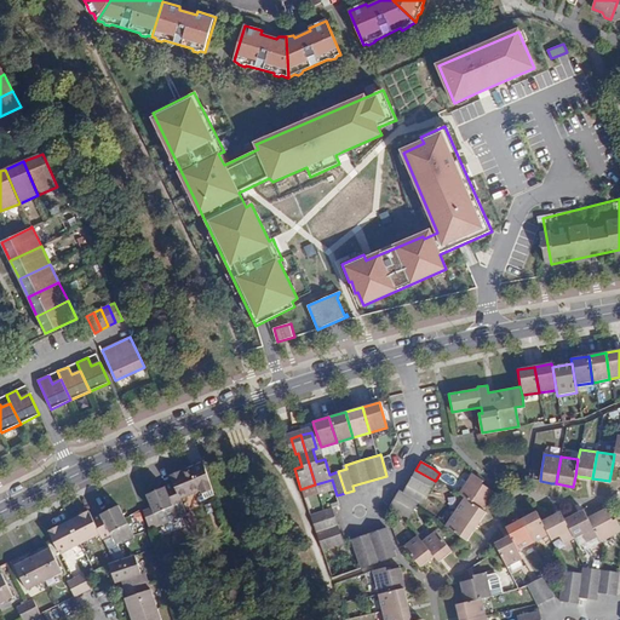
[(217,505),(202,463),(179,472),(179,471),(170,475),(172,483),(165,487),(173,509),(183,505),(179,499),(200,491),(207,509),(217,505)]
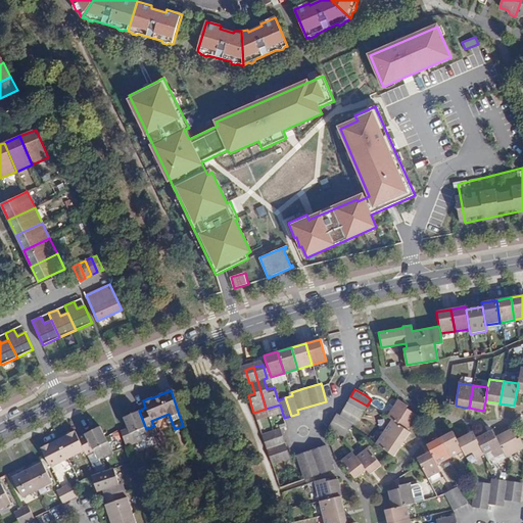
[(367,406),(350,396),(346,402),(364,413),(367,406)]
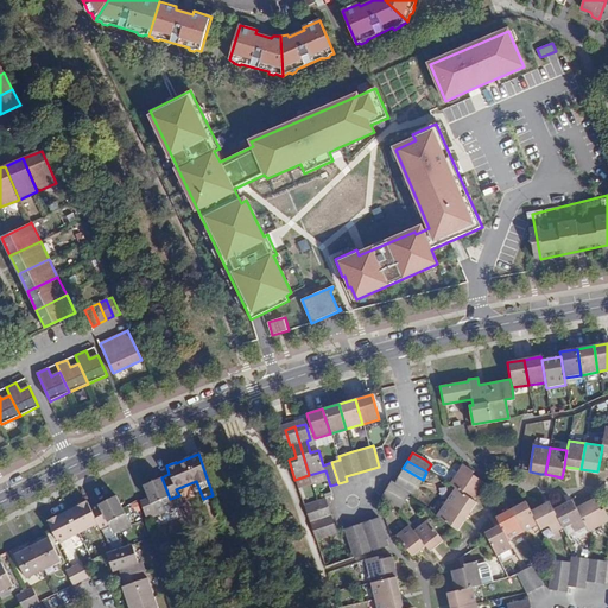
[(423,480),(403,468),(399,476),(418,487),(423,480)]
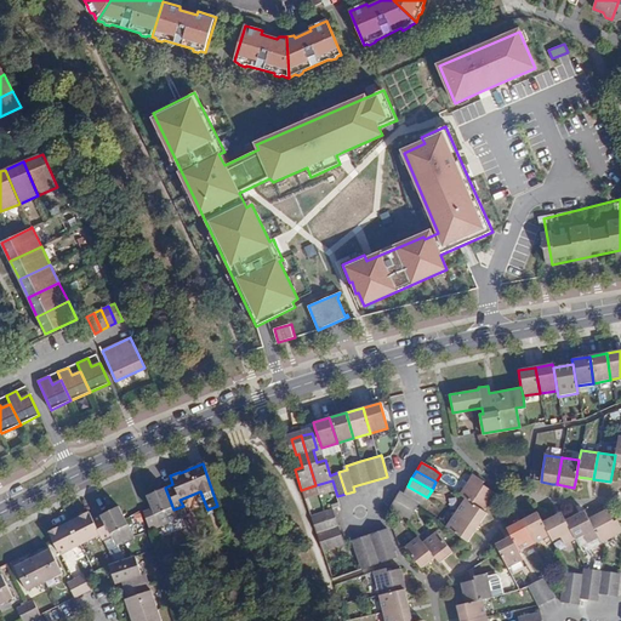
[(465,500),(482,511),(489,500),(494,493),(471,478),(460,495),(465,500)]
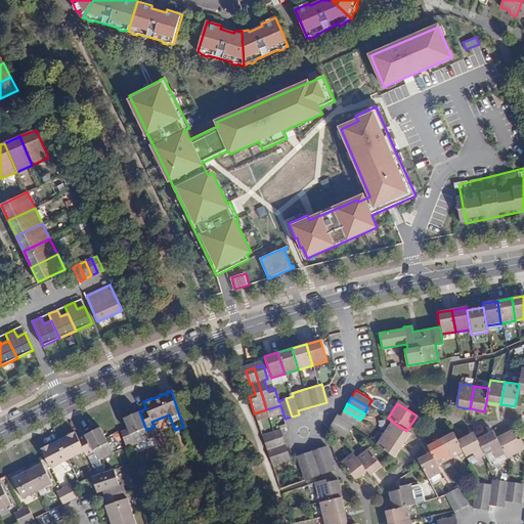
[(360,420),(344,410),(340,417),(353,425),(356,427),(360,420)]
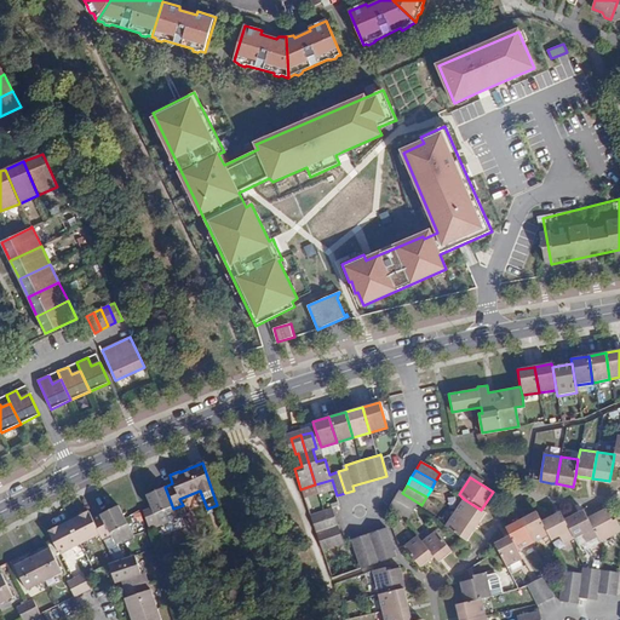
[(173,509),(165,487),(147,495),(151,507),(142,511),(149,530),(159,527),(162,537),(182,528),(177,518),(187,515),(183,505),(173,509)]
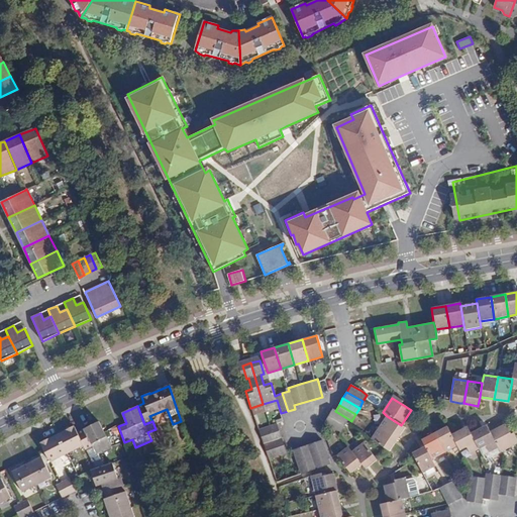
[(335,411),(332,409),(328,416),(344,425),(345,425),(346,422),(348,419),(335,411)]
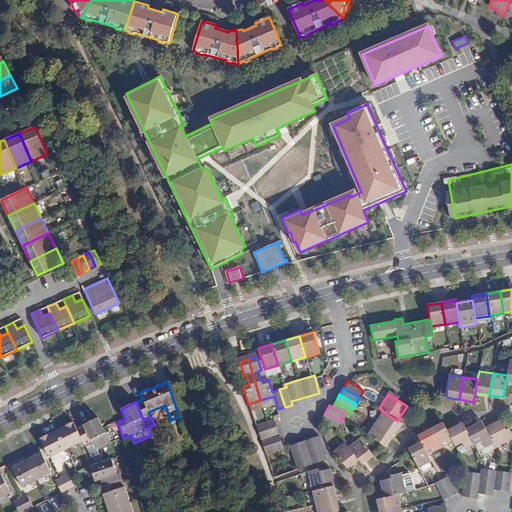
[(341,421),(325,412),(321,419),(325,421),(337,428),(341,421)]
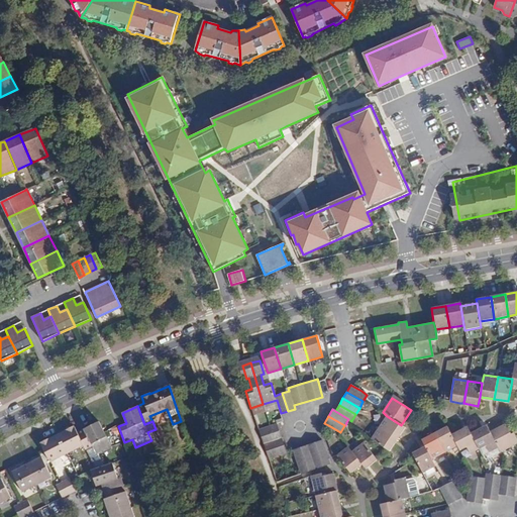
[(401,425),(387,416),(379,428),(397,439),(403,432),(405,427),(401,425)]
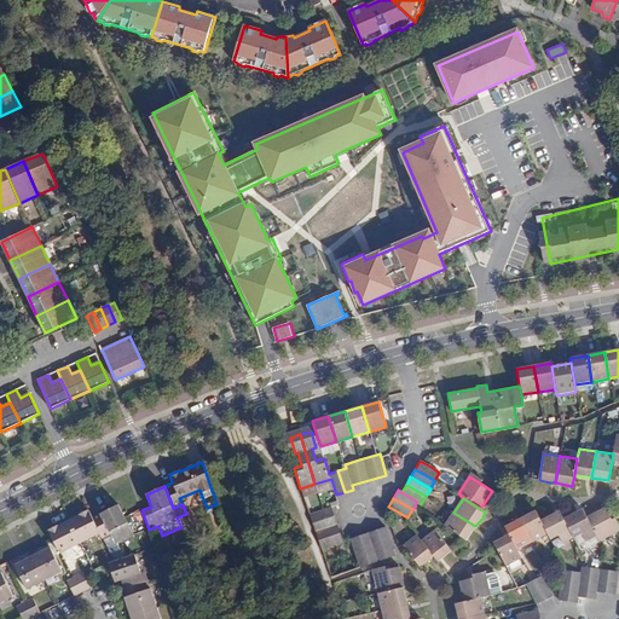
[(133,536),(123,518),(117,505),(100,514),(110,534),(115,544),(133,536)]
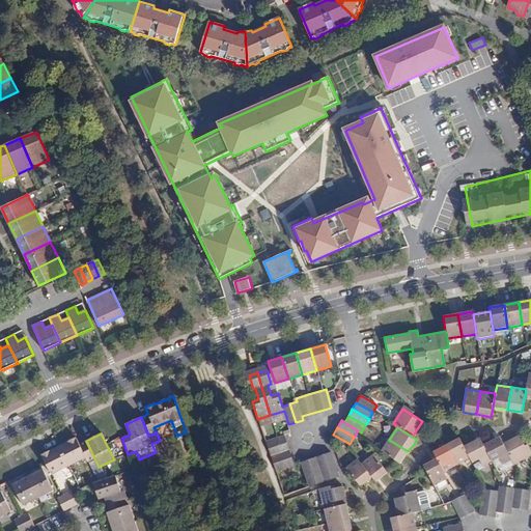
[(277,437),(266,441),(268,449),(286,443),(283,435),(277,437)]
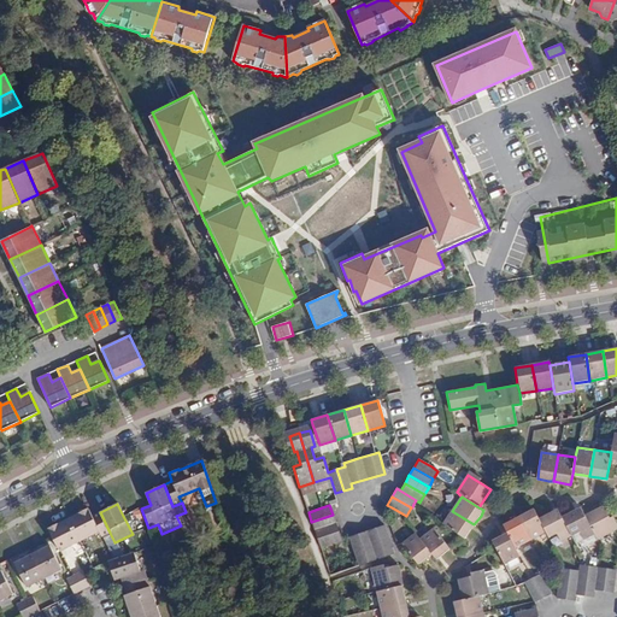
[(593,511),(585,516),(594,534),(597,540),(616,530),(603,506),(593,511)]
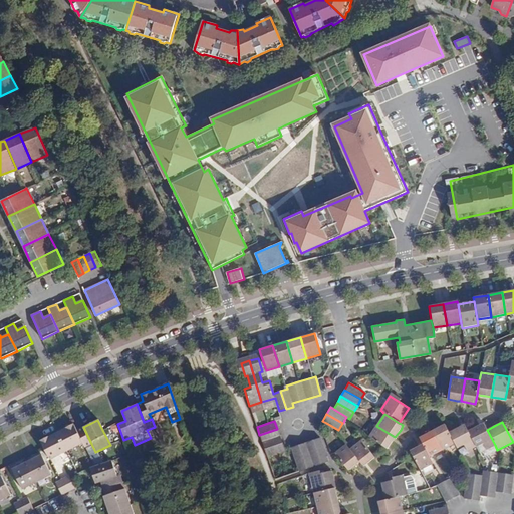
[(476,427),(468,431),(476,447),(483,444),(486,450),(495,445),(487,430),(483,423),(476,427)]
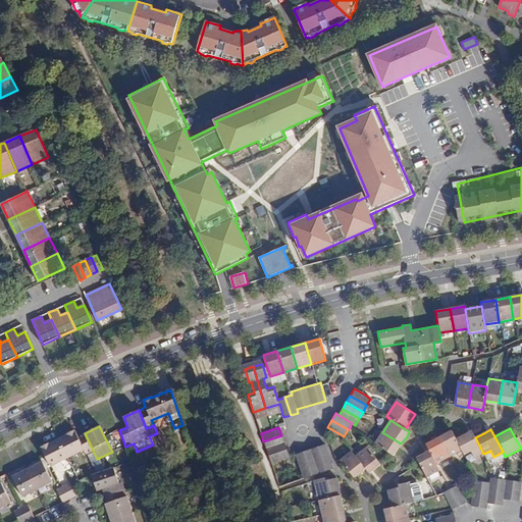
[(86,455),(93,451),(85,433),(77,437),(73,430),(66,433),(67,434),(57,439),(67,458),(83,450),(86,455)]
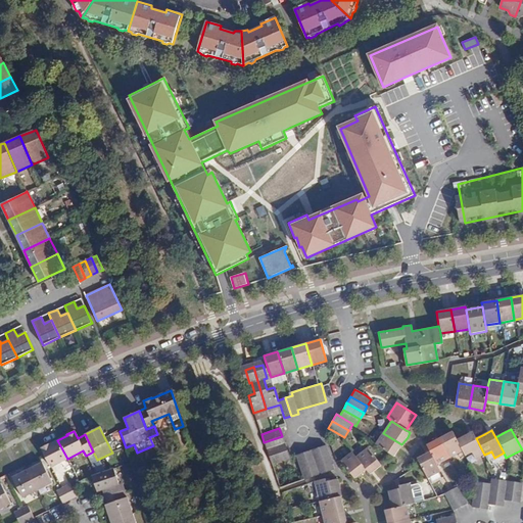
[(446,435),(439,438),(449,458),(463,452),(457,439),(453,431),(446,435)]
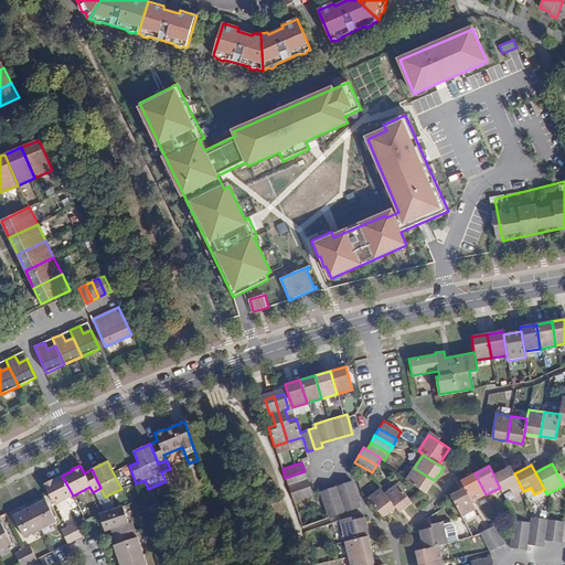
[(504,469),(493,475),(500,488),(502,493),(510,490),(513,497),(523,491),(514,473),(510,466),(504,469)]
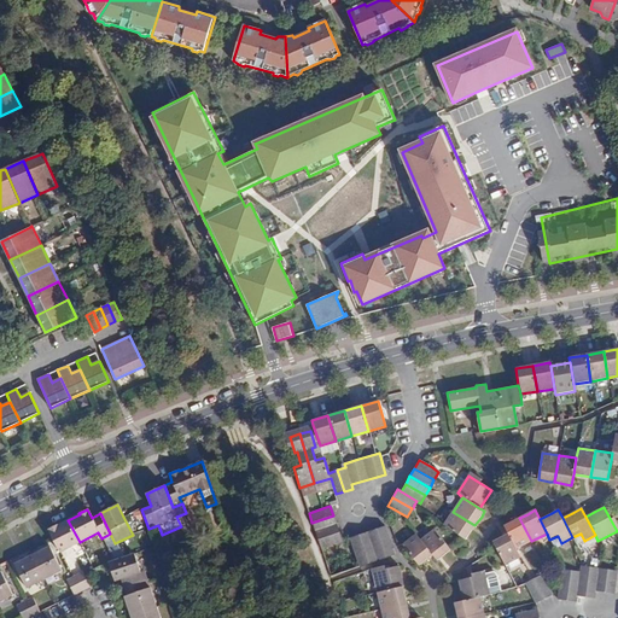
[(453,512),(444,525),(459,535),(466,540),(470,534),(474,525),(453,512)]
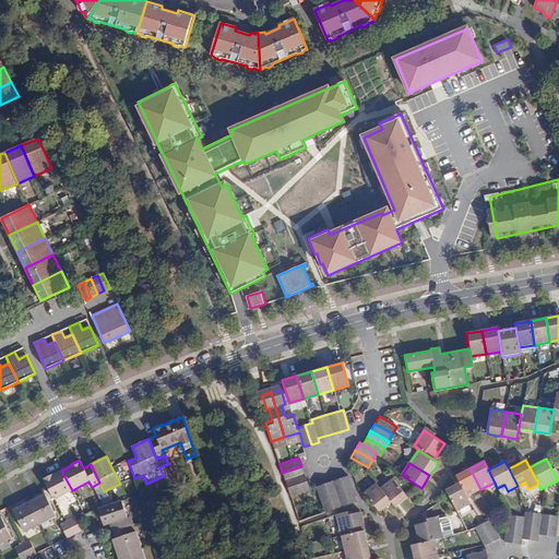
[(301,466),(282,473),(285,480),(304,474),(301,466)]
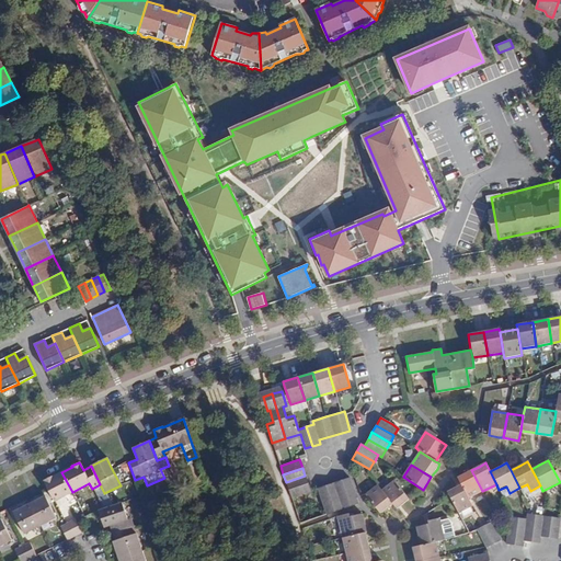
[(457,477),(461,484),(468,499),(482,491),(471,470),(466,473),(457,477)]
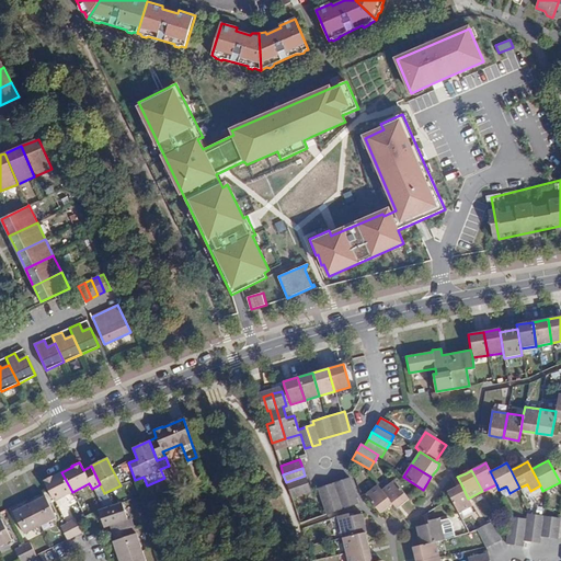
[(72,492),(61,472),(53,478),(52,476),(43,480),(47,489),(54,502),(72,492)]
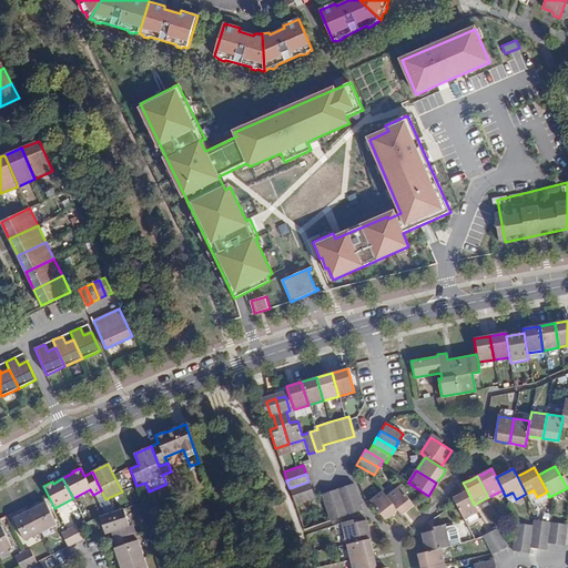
[(308,482),(290,488),(292,496),(312,489),(308,482)]
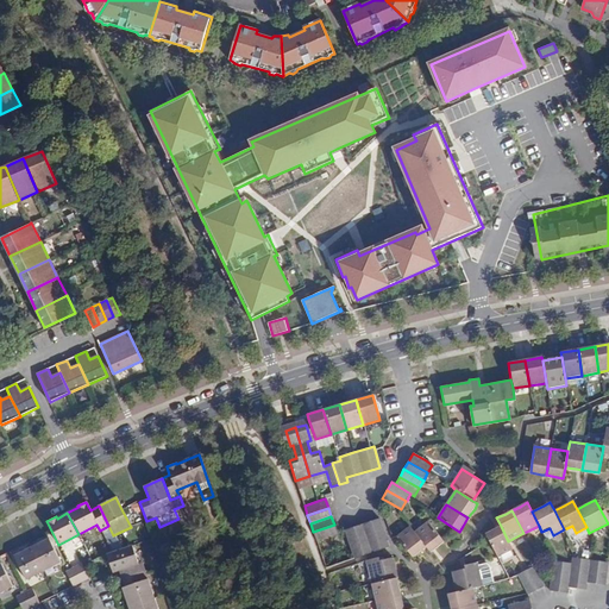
[(378,519),(370,522),(380,550),(388,547),(378,519)]
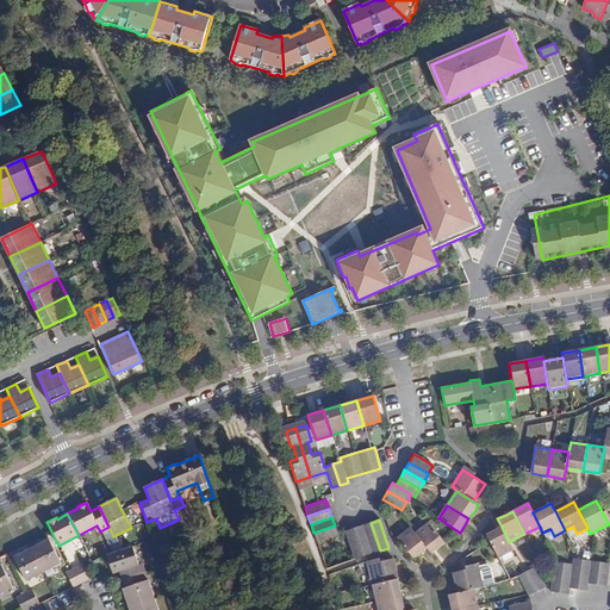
[(371,523),(362,526),(372,554),(380,551),(371,523)]
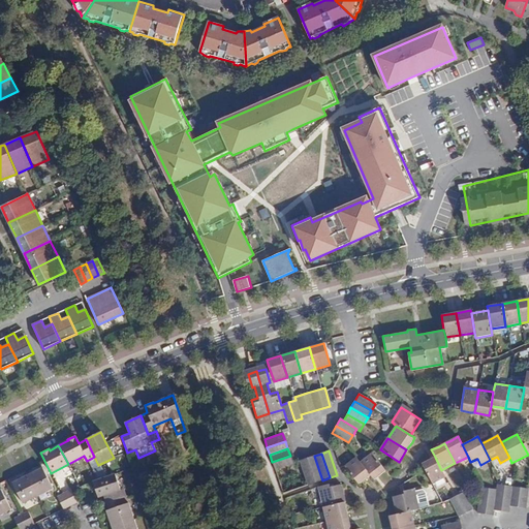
[(372,454),(360,462),(370,475),(375,479),(381,474),(385,471),(384,469),(372,454)]
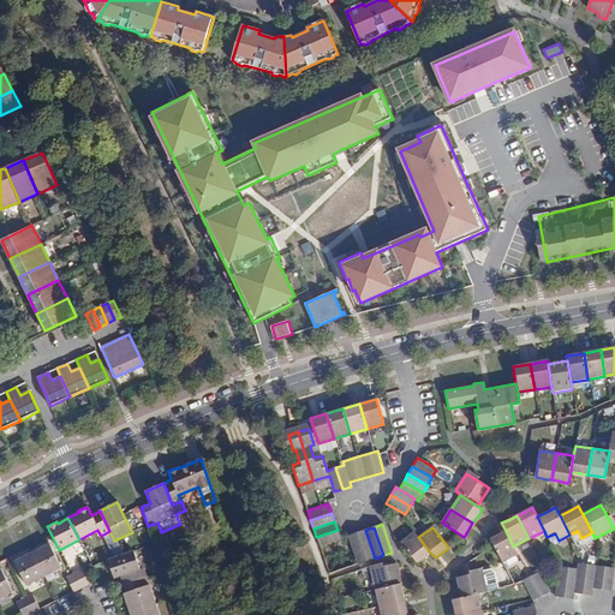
[(338,530),(316,537),(320,545),(340,538),(338,530)]
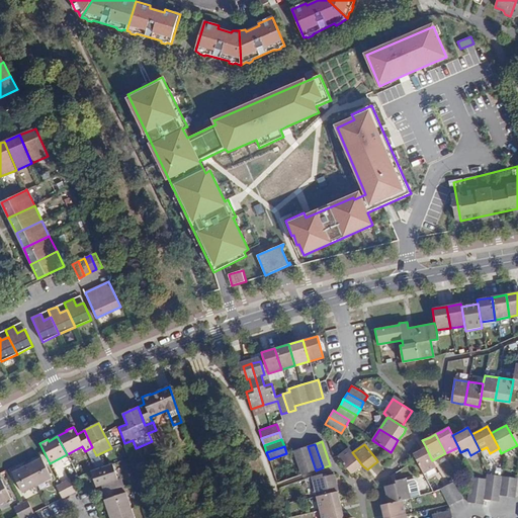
[(308,446),(300,448),(309,472),(316,470),(308,446)]
